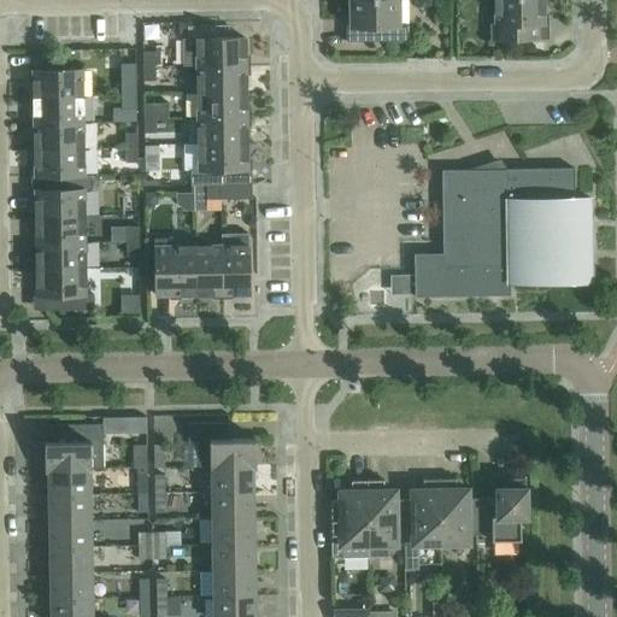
[(398,0),(350,0),(351,25),(346,25),(346,42),(407,41),(407,25),(399,25),(398,0)]
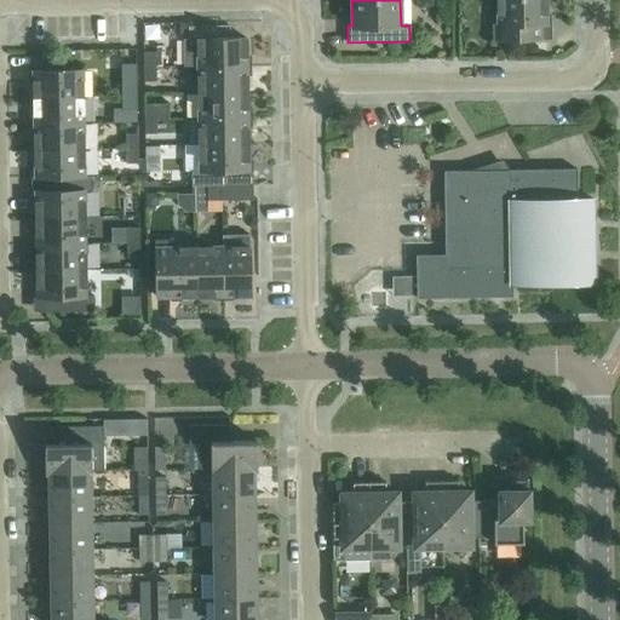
[(546,23),(545,0),(497,0),(498,24),(493,24),(494,40),(551,39),(551,23),(546,23)]
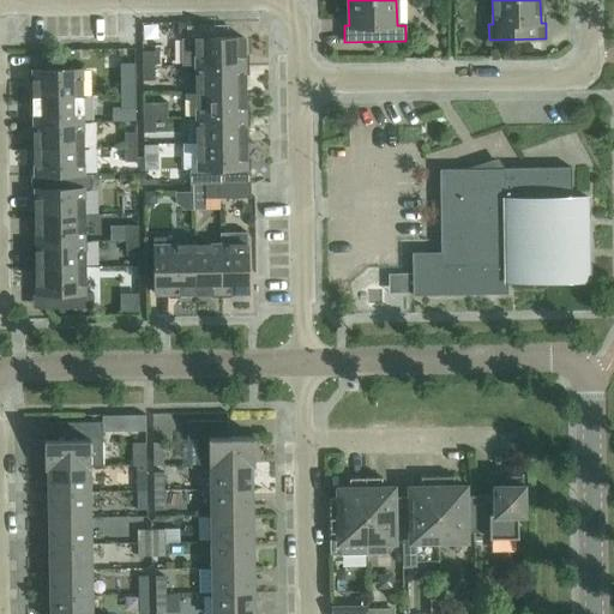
[(186,26),(187,38),(181,38),(182,66),(196,65),(245,65),(244,38),(209,38),(208,25),(186,26)]
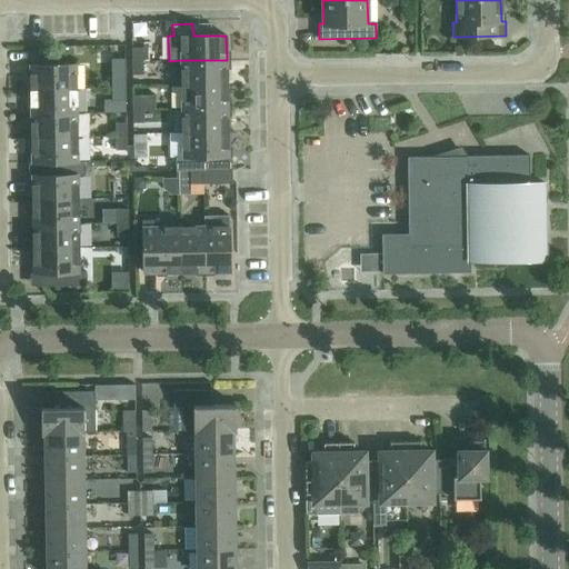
[(131,61),(142,61),(142,48),(131,48),(131,61)]
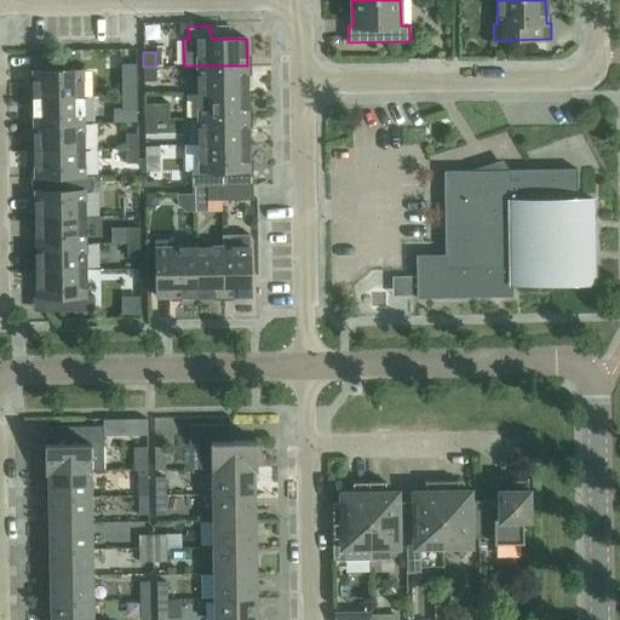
[(121,97),(137,96),(136,63),(121,64),(121,97)]
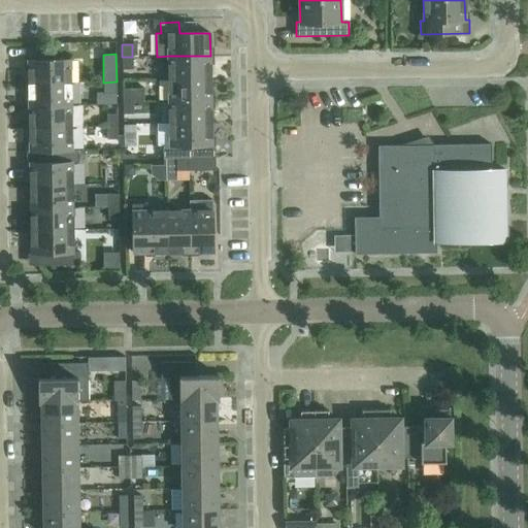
[(210,77),(210,56),(168,56),(169,78),(210,77)]
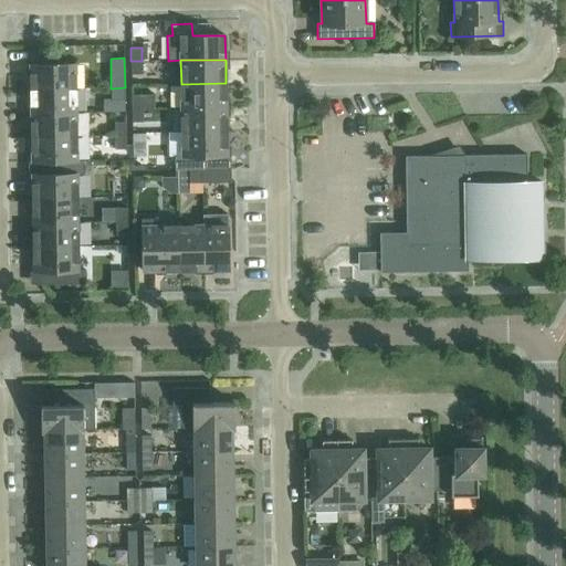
[(143,74),(142,61),(130,61),(132,74),(143,74)]
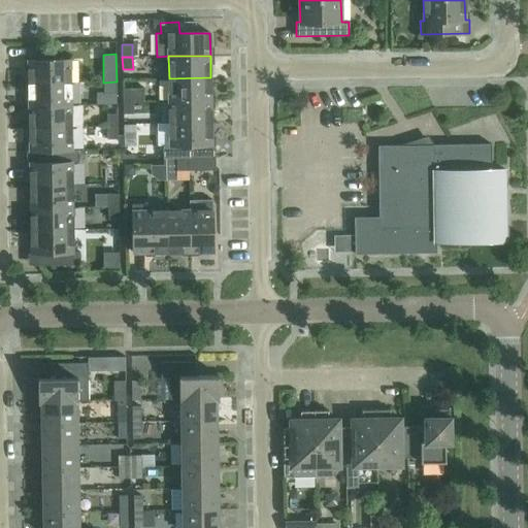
[(29,84),(70,83),(70,60),(28,61),(29,84)]
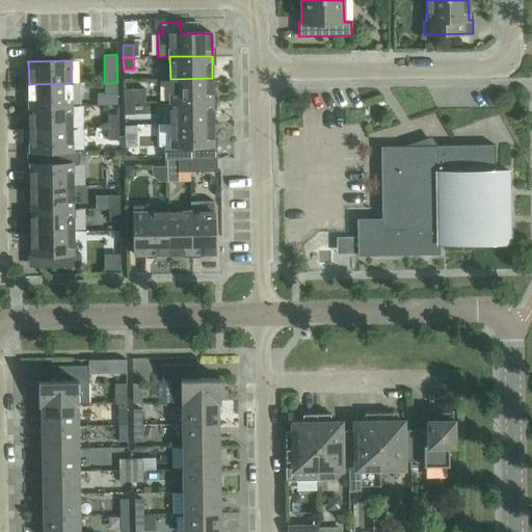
[(212,101),(212,78),(170,79),(170,102),(212,101)]
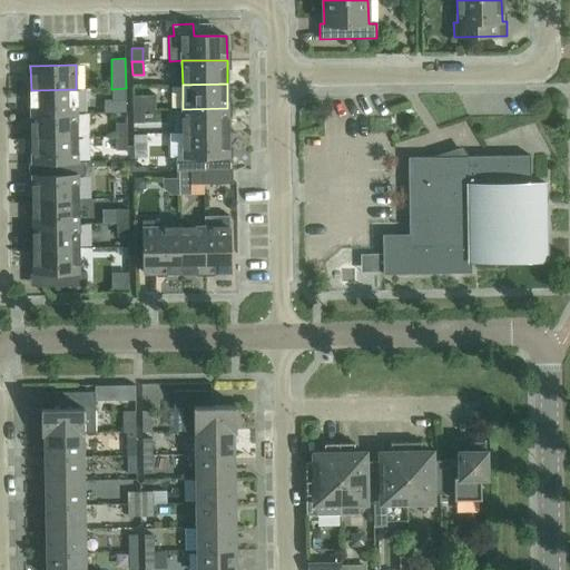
[(126,88),(111,89),(112,101),(126,100),(126,88)]
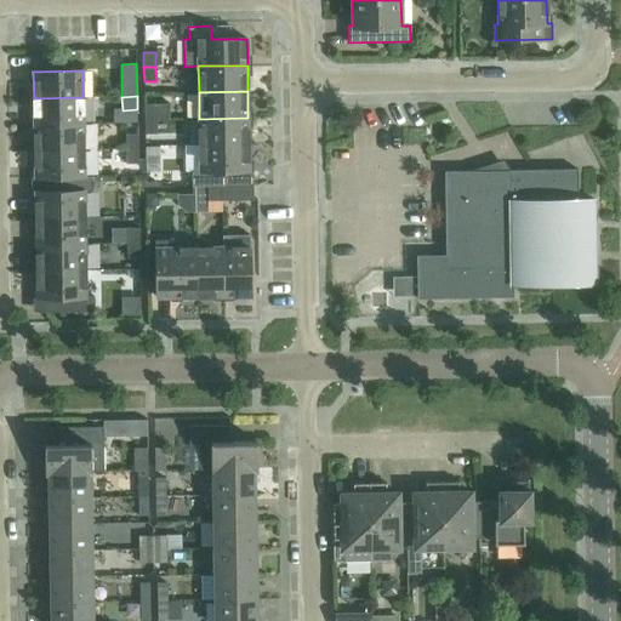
[(83,124),(83,97),(34,98),(34,124),(83,124)]
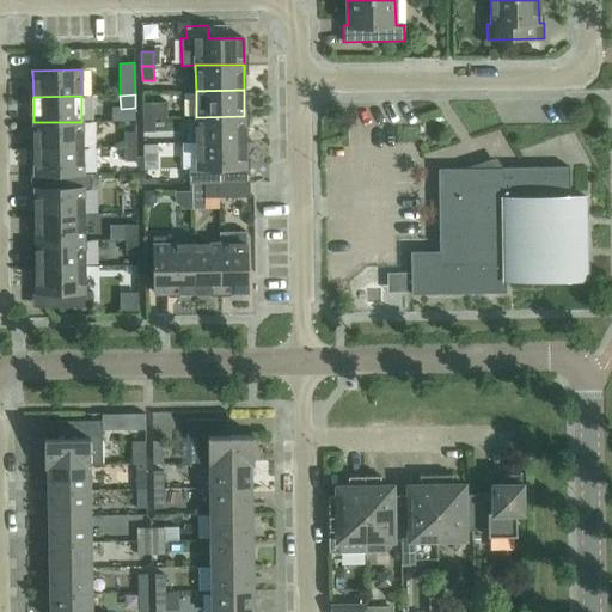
[(142,117),(154,117),(165,117),(165,103),(142,103),(142,117)]
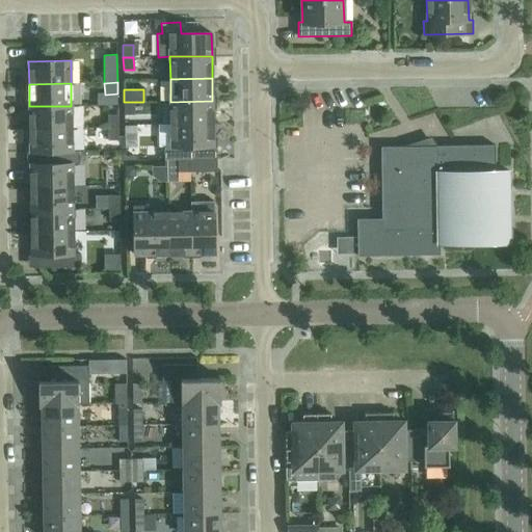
[(212,101),(170,102),(170,124),(213,124),(212,101)]
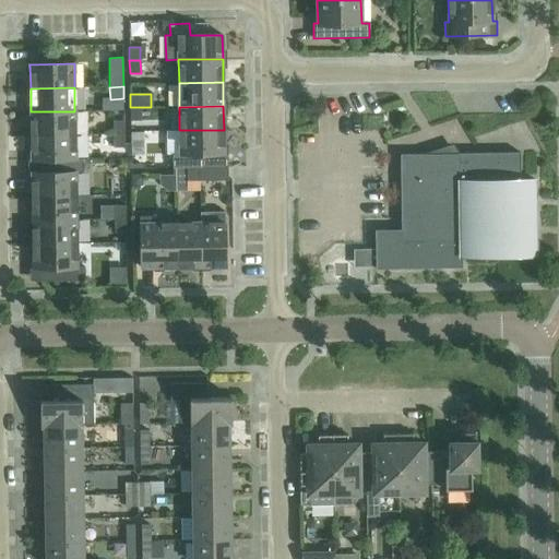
[(141,107),(130,107),(130,120),(141,120),(141,107)]
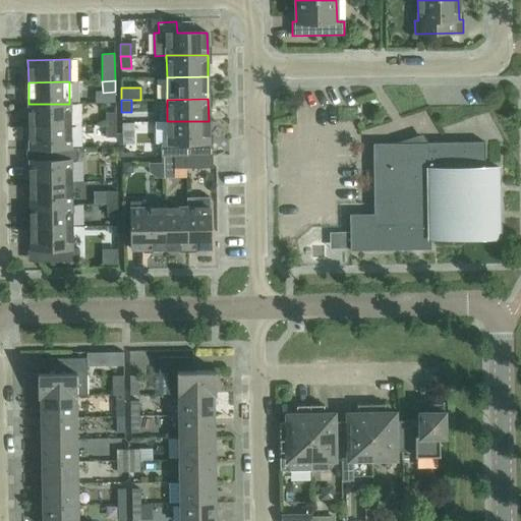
[(70,125),(69,104),(29,104),(30,126),(70,125)]
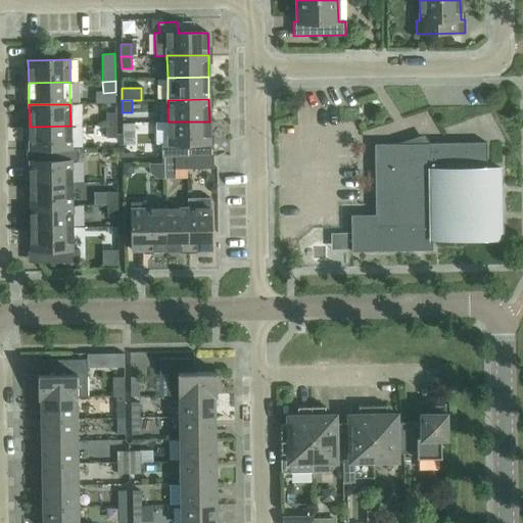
[(106,126),(116,126),(115,112),(105,113),(106,126)]
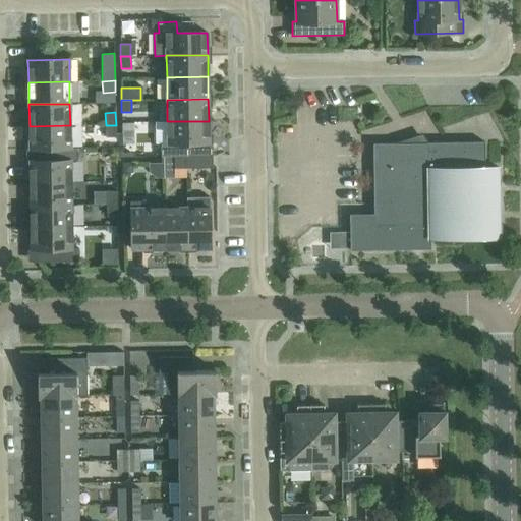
[(209,121),(167,121),(168,143),(161,143),(161,157),(174,156),(185,156),(188,156),(188,143),(209,143),(209,121)]
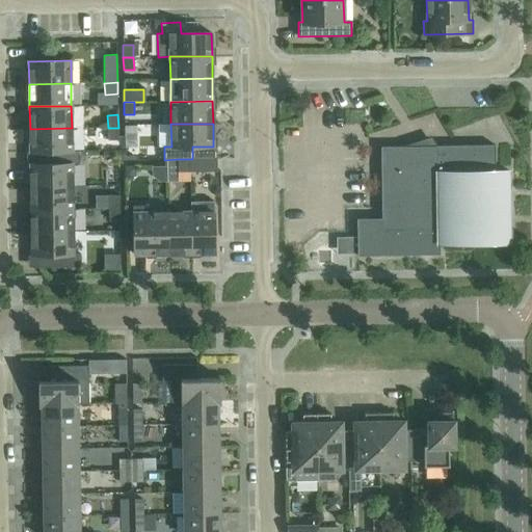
[(72,151),(72,128),(30,129),(30,152),(51,152),(72,152),(72,151)]
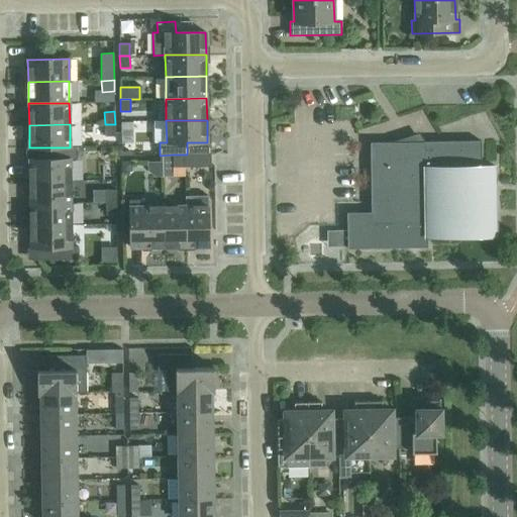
[(115,136),(115,124),(105,124),(105,136),(115,136)]
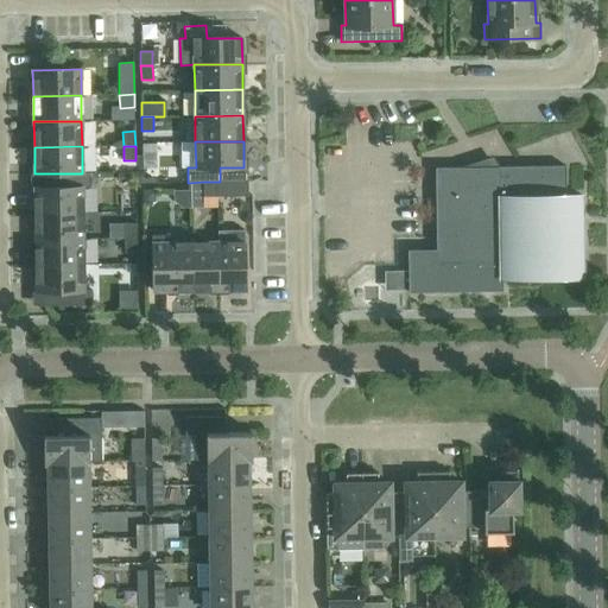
[(502,291),(502,279),(583,278),(582,196),(565,196),(565,166),(435,168),(437,251),(409,251),(409,292),(502,291)]
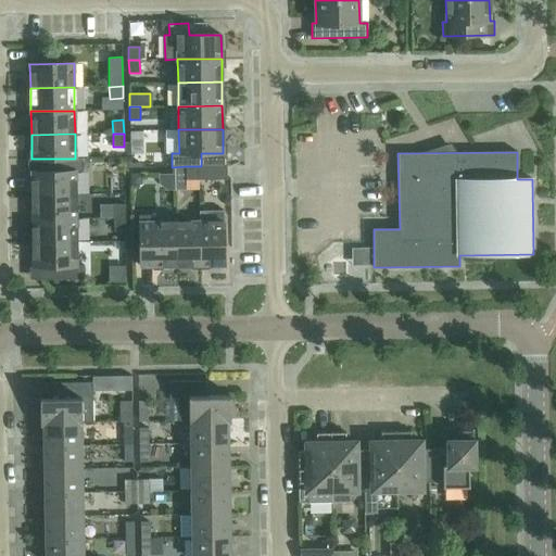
[(75,159),(53,159),(53,171),(32,172),(32,196),(76,194),(75,172),(83,171),(83,158),(75,158),(75,159)]
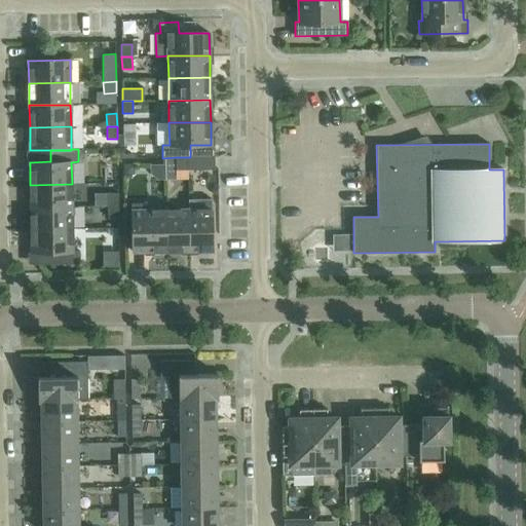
[(190,157),(187,157),(187,170),(215,170),(215,156),(190,157)]
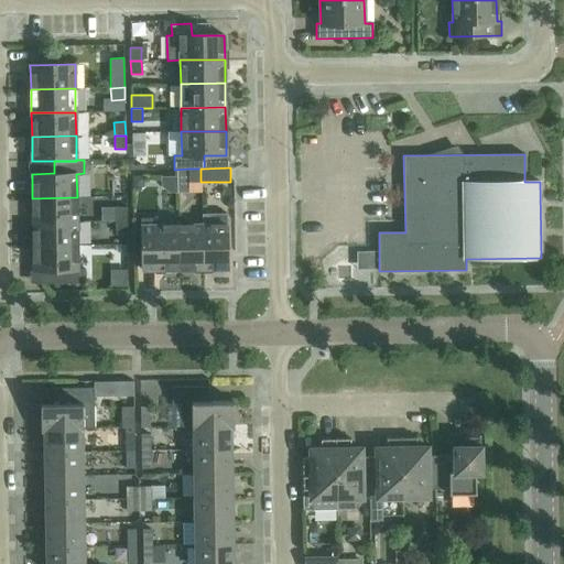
[(201,182),(201,169),(188,169),(188,182),(201,182)]
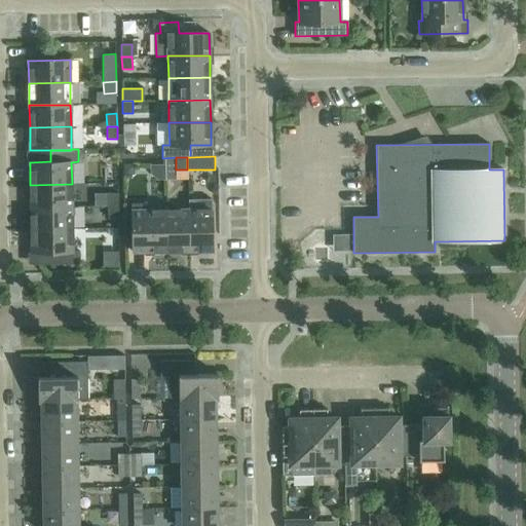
[(72,184),(30,185),(31,208),(72,207),(72,184)]
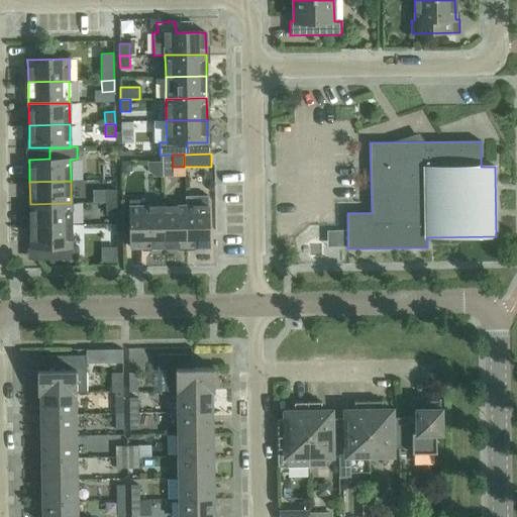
[(106,202),(116,202),(116,190),(106,190),(106,202)]
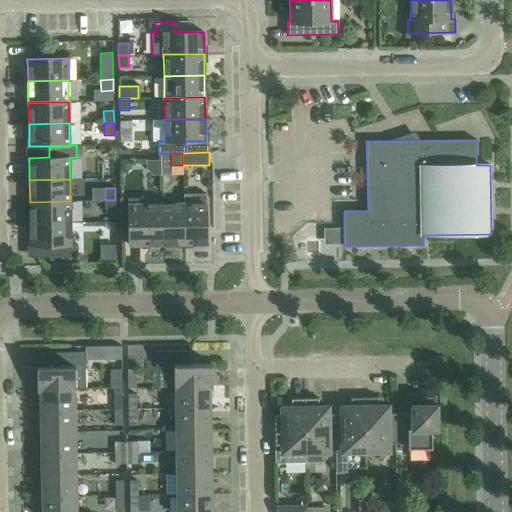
[(206,244),(206,204),(206,194),(183,194),(184,204),(184,244),(206,244)]
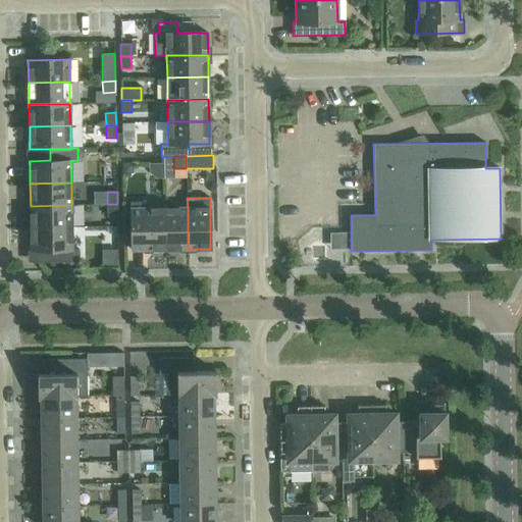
[(166,250),(165,208),(143,209),(143,202),(131,202),(131,250),(143,250),(166,250)]
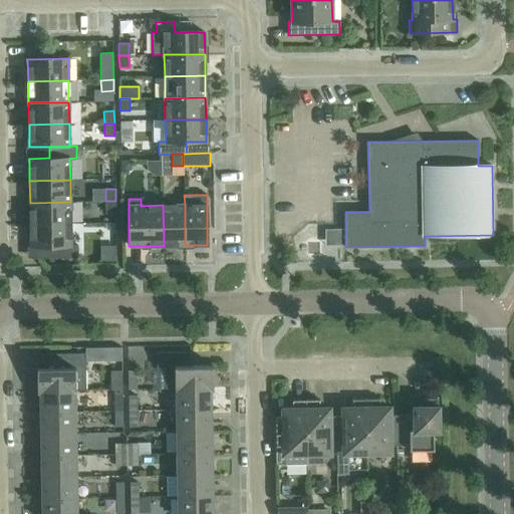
[(115,201),(105,201),(105,214),(115,213),(115,201)]
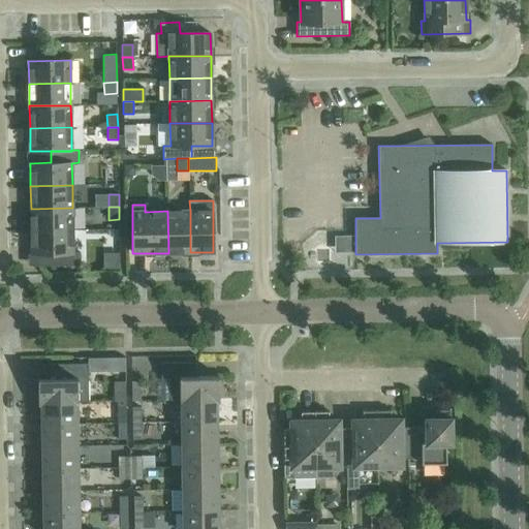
[(72,230),(72,208),(31,209),(31,230),(72,230)]
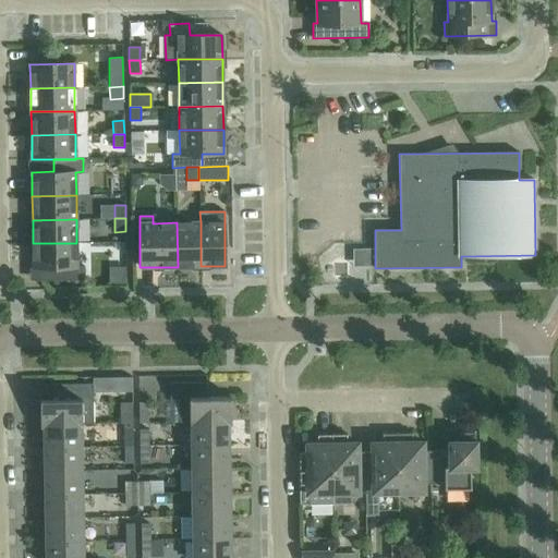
[(201,222),(177,222),(178,267),(201,266),(201,222)]
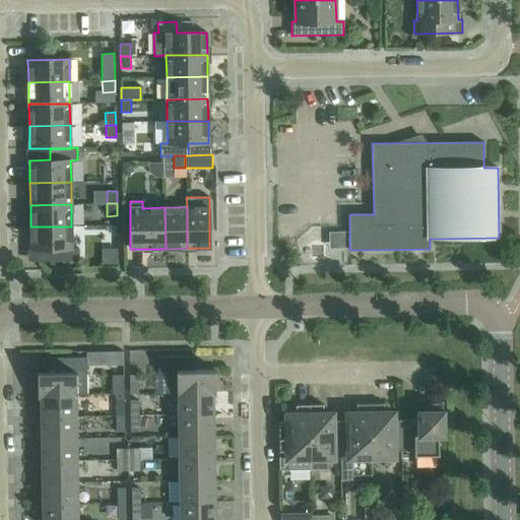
[(72,249),(71,226),(30,226),(31,250),(51,249),(51,261),(79,261),(78,248),(72,249)]
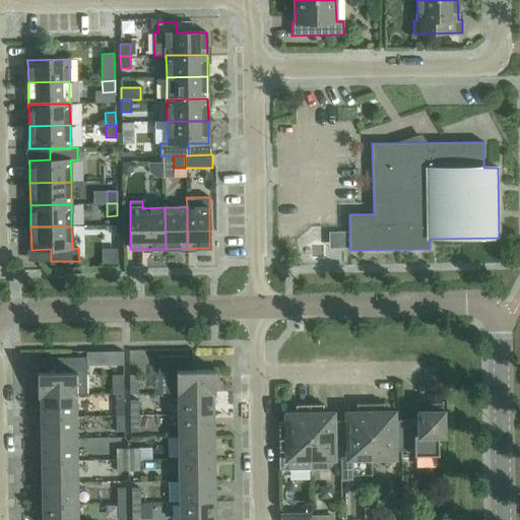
[(322,259),(324,230),(305,229),(304,258),(322,259)]
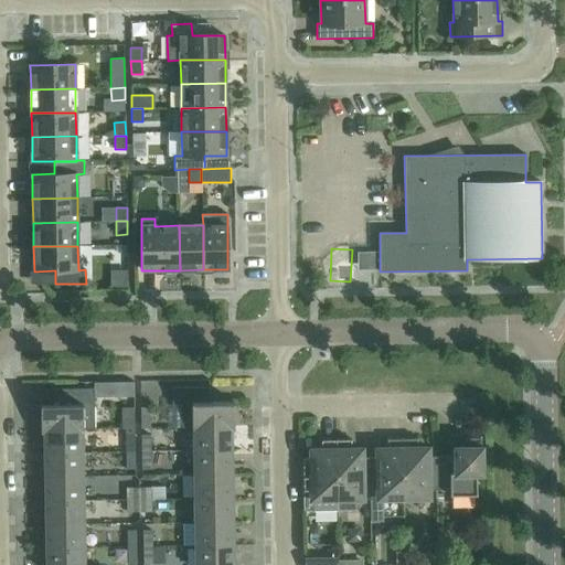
[(230,402),(210,402),(210,386),(172,387),(172,403),(181,403),(181,427),(192,427),(234,427),(234,413),(231,413),(230,402)]
